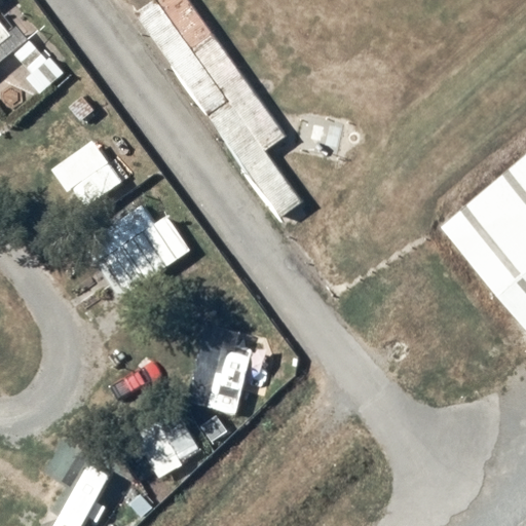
[(229,101),(158,0),(152,0),(137,11),(210,114),(229,101)]
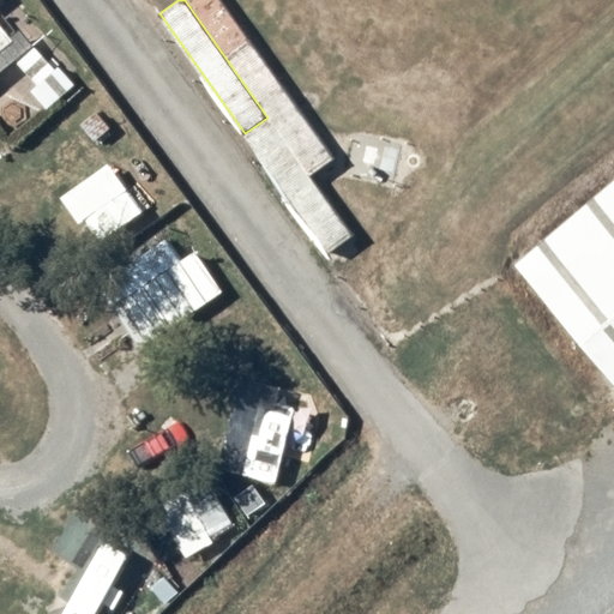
[(251,42),(220,0),(185,0),(227,59),(251,42)]
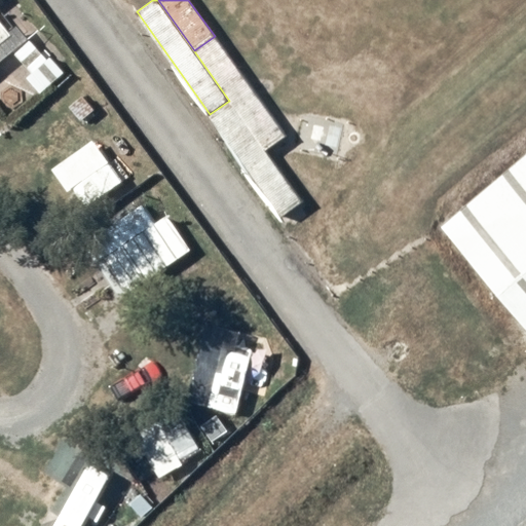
[(265,149),(286,135),(215,36),(194,50),(229,101),(265,149)]
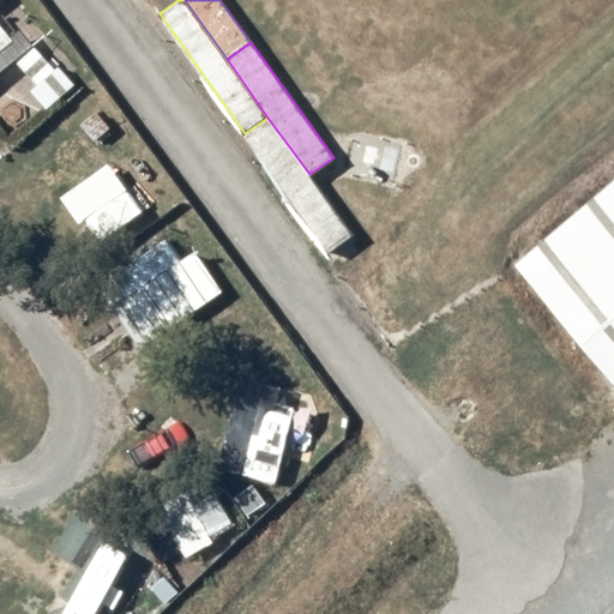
[(327,251),(350,235),(309,174),(268,118),(245,133),(327,251)]
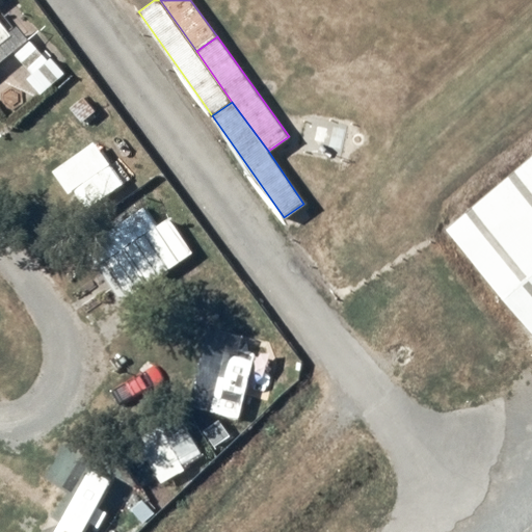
[(531,154),(443,230),(531,334),(531,154)]
